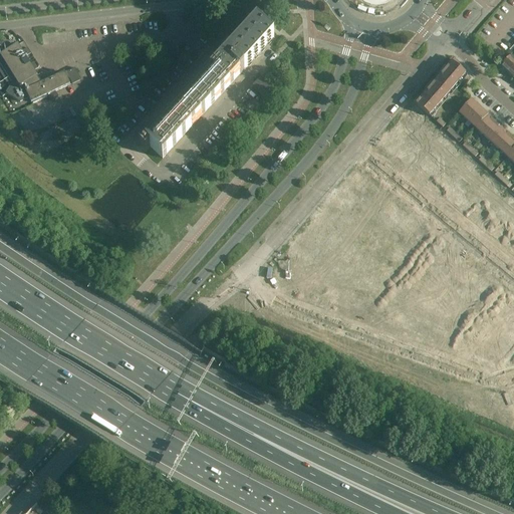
[(257,23),(146,144),(163,159),(274,38),(257,23)]
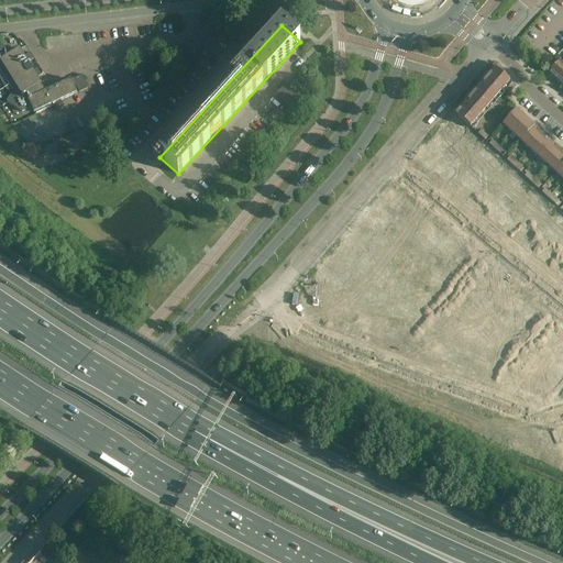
[(0,102),(2,107),(8,103),(21,112),(31,108),(34,113),(35,113),(36,114),(51,108),(53,111),(63,107),(61,101),(77,94),(72,80),(50,90),(45,83),(41,84),(29,64),(34,61),(30,54),(24,57),(20,50),(12,55),(7,47),(0,47),(0,102)]
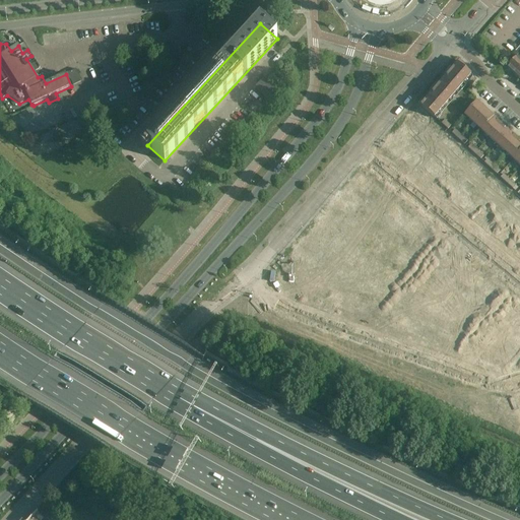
[(519,59),(517,56),(507,68),(514,74),(519,67),(519,59)]
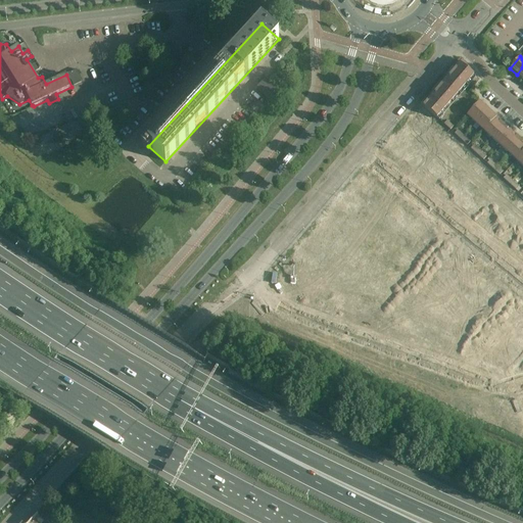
[(460,64),(453,73),(466,85),(474,77),(469,73),(472,69),(462,61),(460,64)]
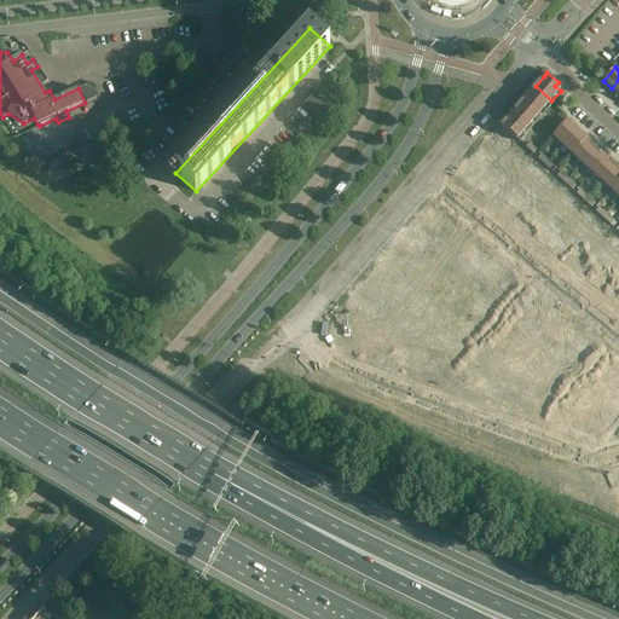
[(80,87),(87,102),(97,97),(91,82),(80,87)]
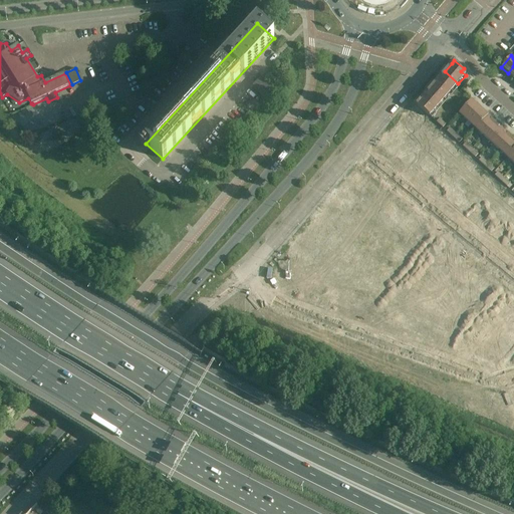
[(437,80),(451,92),(458,83),(445,71),(437,80)]
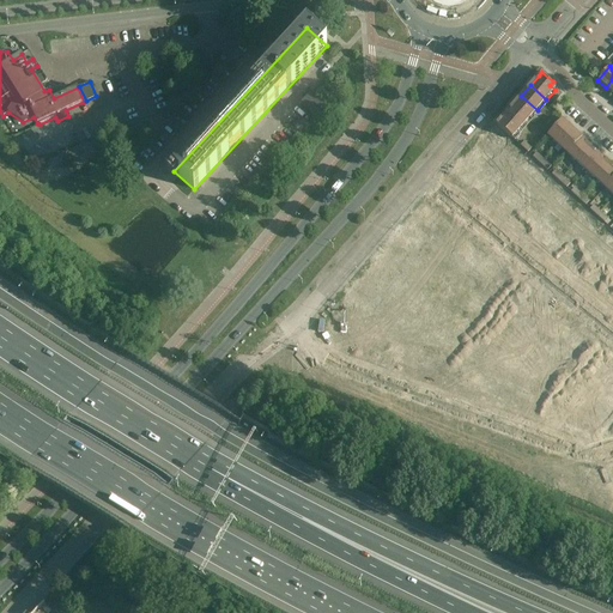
[(551,99),(556,103),(562,95),(558,91),(551,99)]
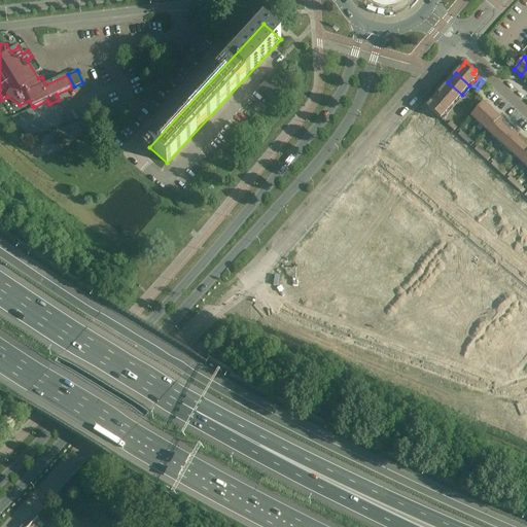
[(268,79),(258,90),(272,102),(281,92),(268,79)]
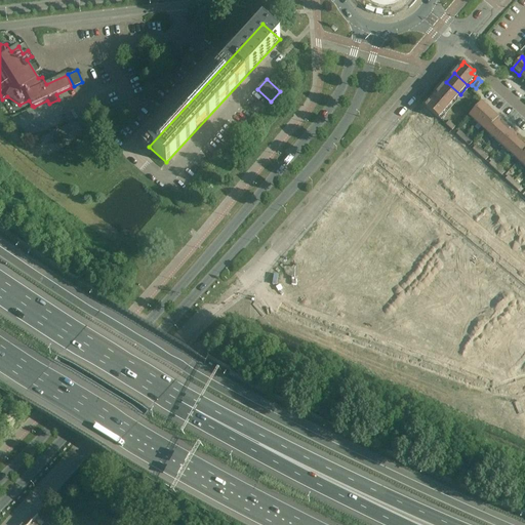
[(439,90),(453,103),(460,94),(446,82),(439,90)]
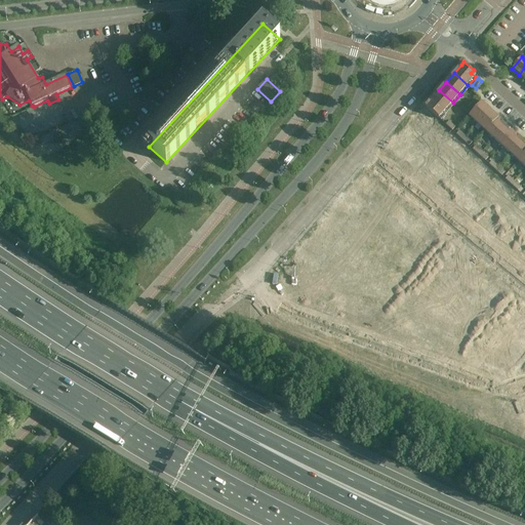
[(432,98),(446,111),(453,103),(439,90),(432,98)]
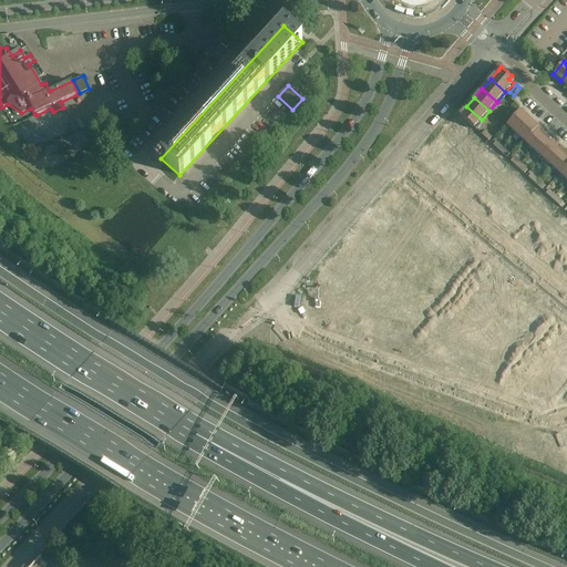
[(482,120),(466,106),(459,115),(474,129),(482,120)]
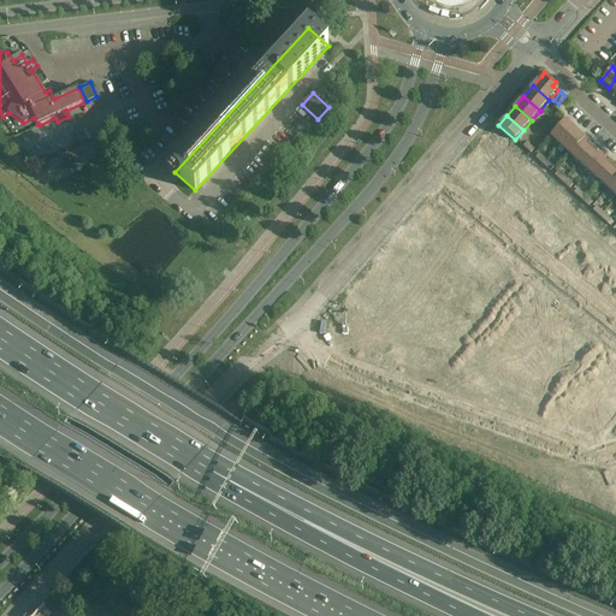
[(560,146),(575,129),(564,120),(549,137),(560,146)]
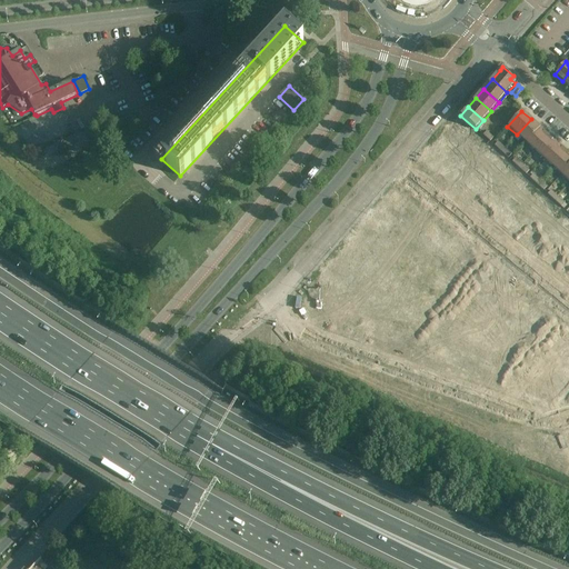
[(531,119),(517,135),(526,143),(540,128),(531,119)]
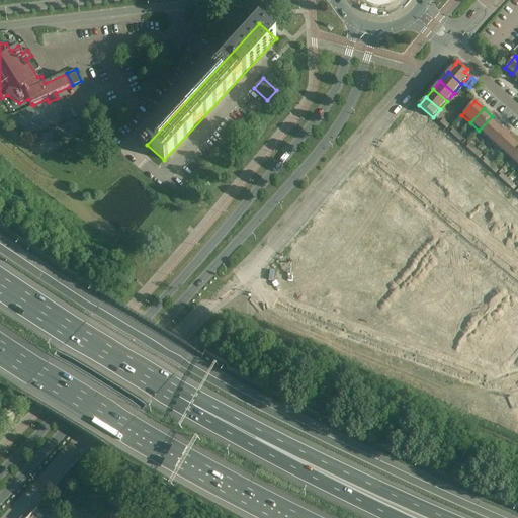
[(492,116),(479,131),(487,138),(500,123),(492,116)]
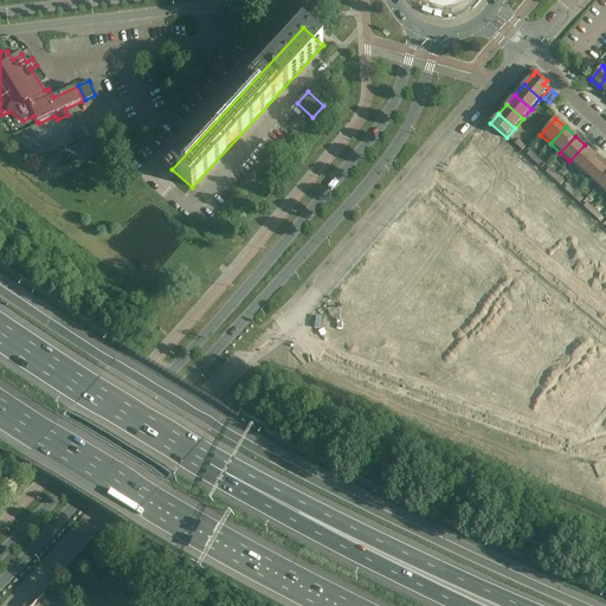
[(519,141),(514,144),(522,152),(526,147),(519,141)]
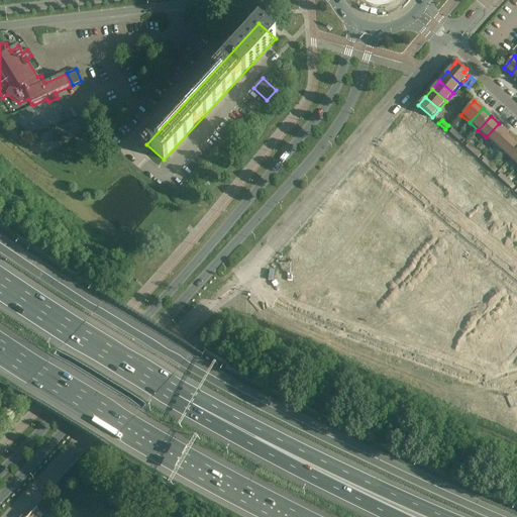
[(499,123),(486,137),(494,144),(507,130),(499,123)]
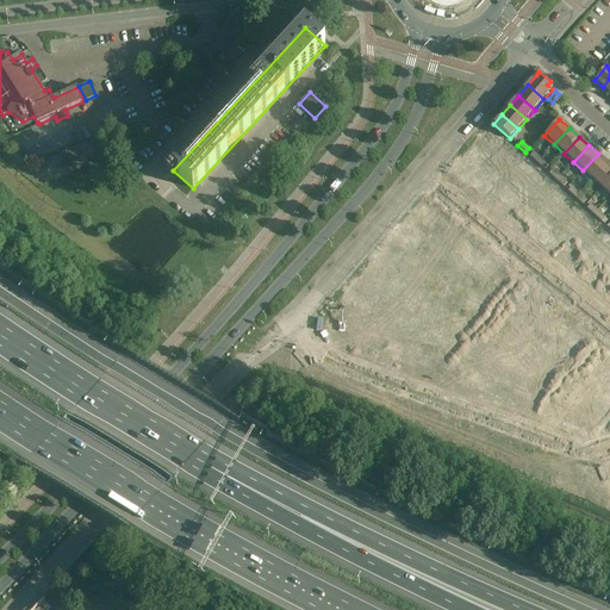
[(537,163),(541,160),(534,153),(530,156),(537,163)]
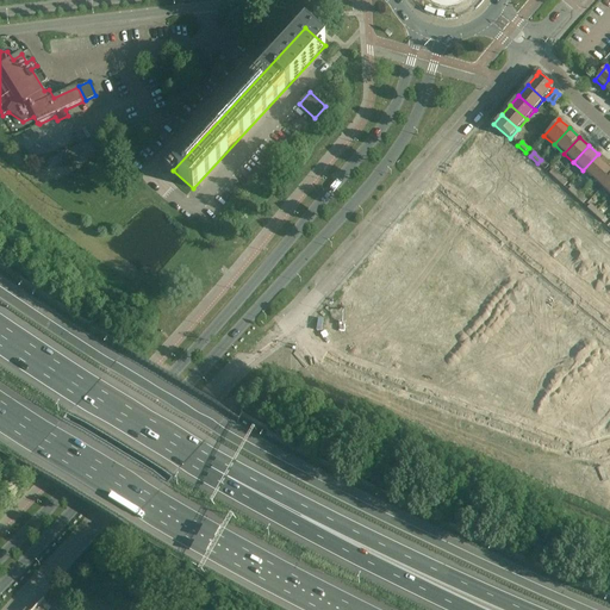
[(598,154),(583,170),(592,180),(608,163),(598,154)]
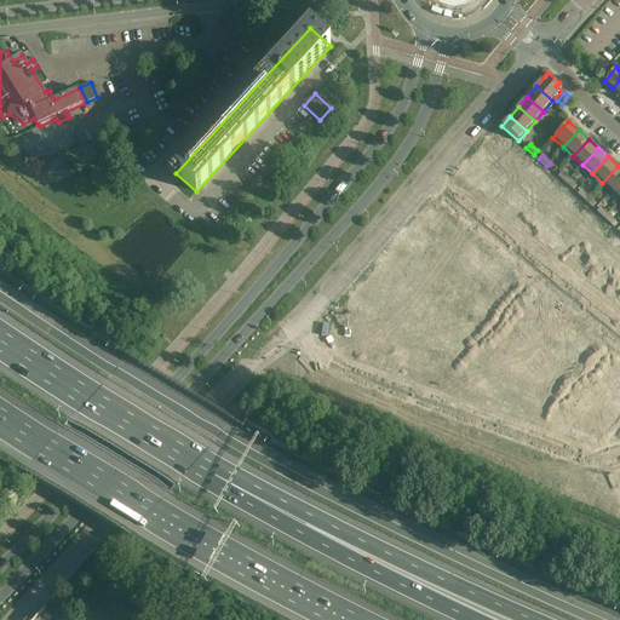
[(471,162),(464,171),(481,187),(489,177),(471,162)]
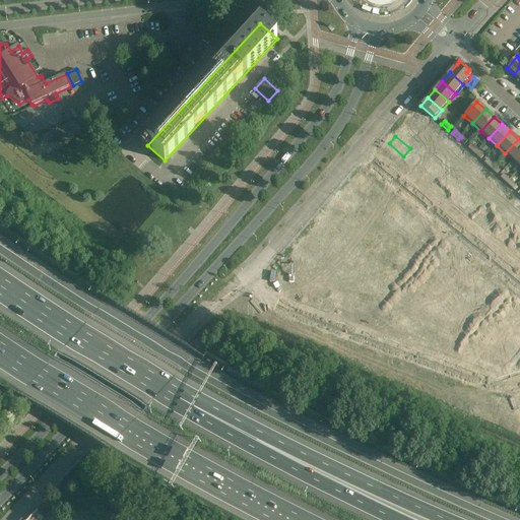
[(461,136),(458,139),(464,145),(467,141),(461,136)]
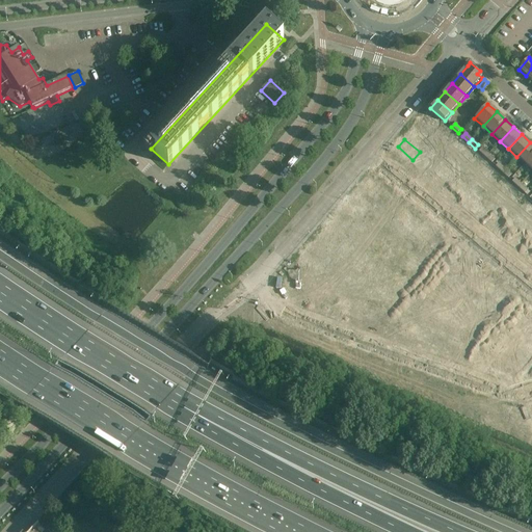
[(531,144),(530,142),(516,157),(525,164),(531,156),(531,144)]
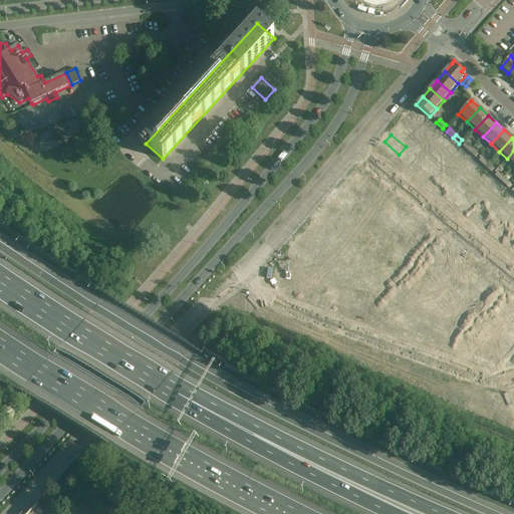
[(384,142),(377,149),(392,162),(399,155),(384,142)]
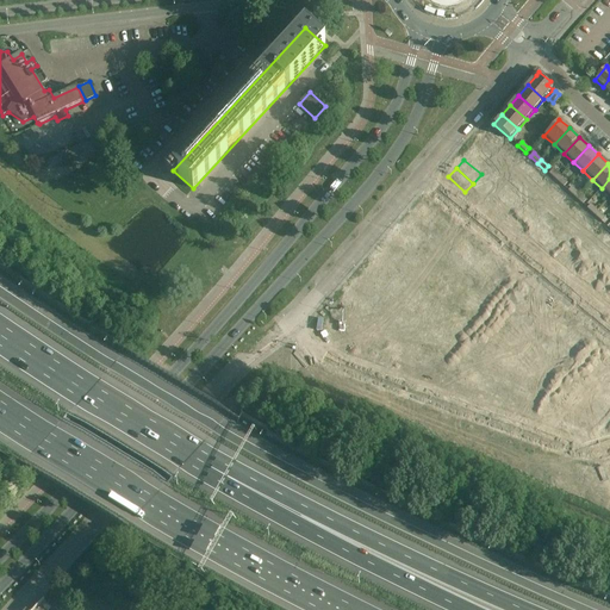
[(556,181),(560,176),(553,170),(549,174),(556,181)]
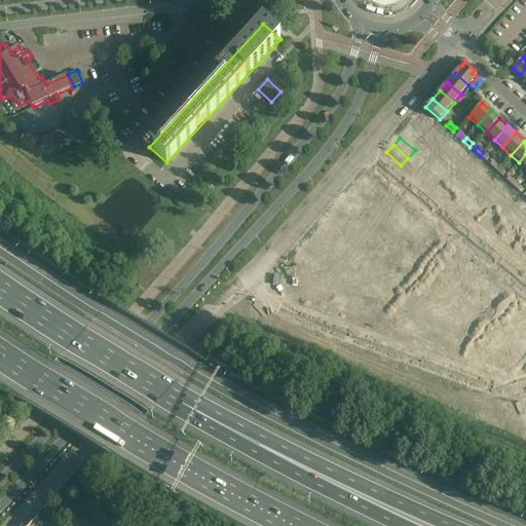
[(386,152),(380,159),(395,173),(401,165),(386,152)]
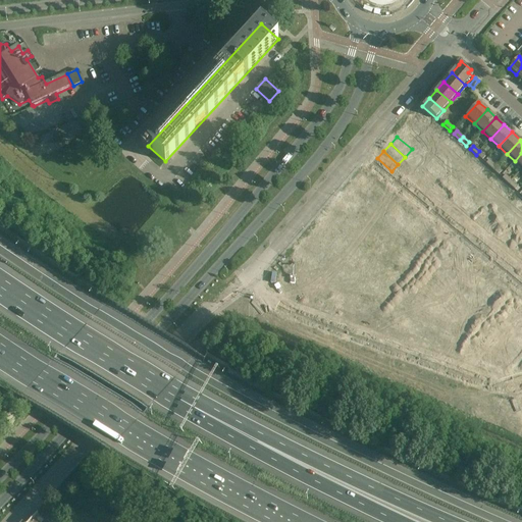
[(479,151),(476,155),(482,160),(485,157),(479,151)]
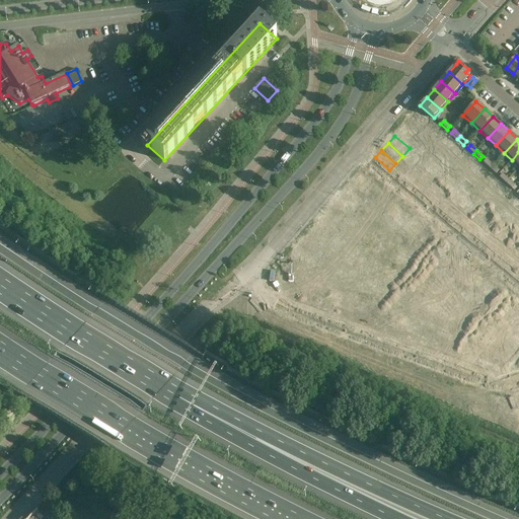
[(375,157),(368,164),(382,177),(389,170),(375,157)]
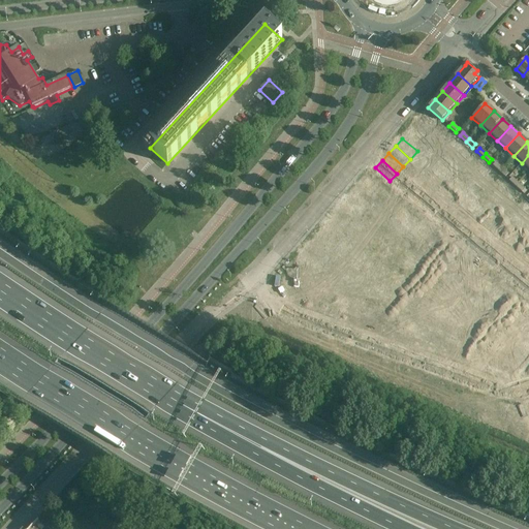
[(499,172),(502,168),(496,162),(493,165),(499,172)]
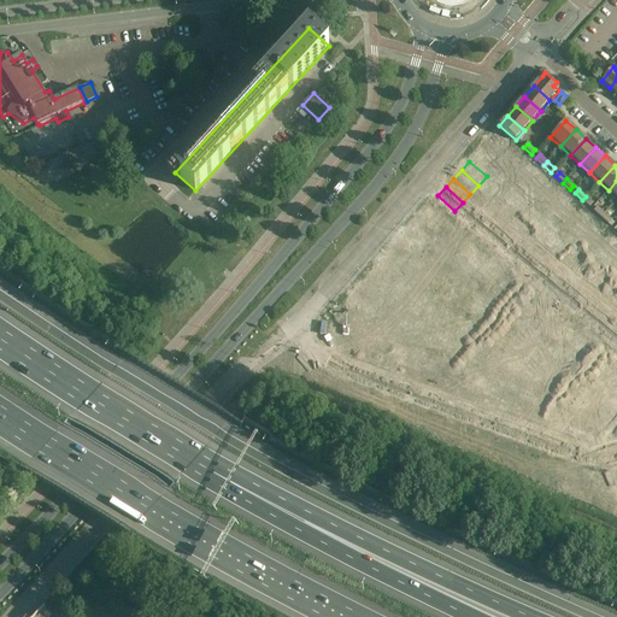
[(438,195),(430,204),(447,219),(454,211),(438,195)]
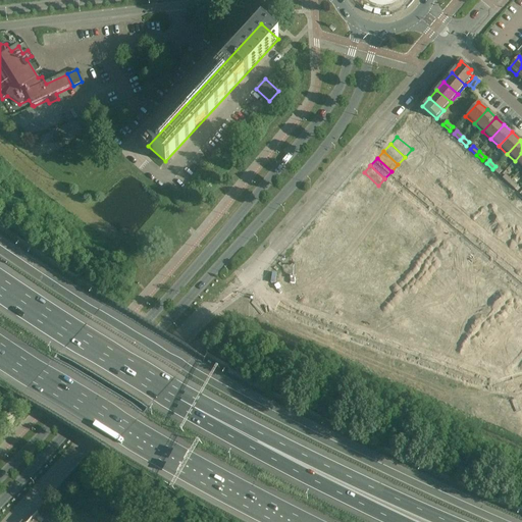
[(496,166),(492,169),(499,175),(502,172),(496,166)]
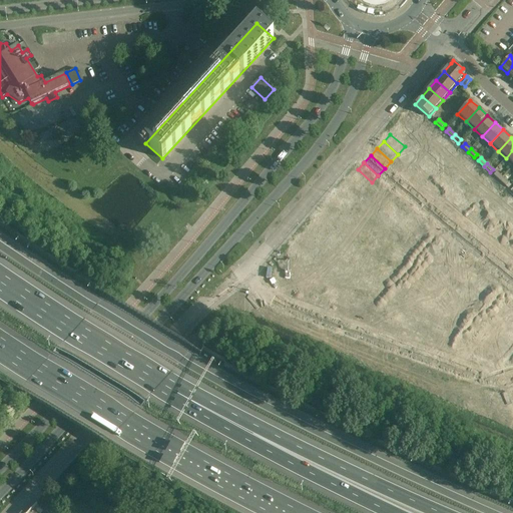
[(358,169),(351,177),(366,189),(372,182),(358,169)]
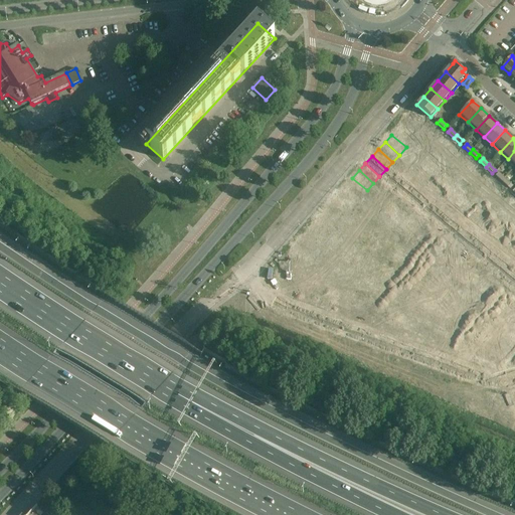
[(502,182),(505,178),(499,173),(495,176),(502,182)]
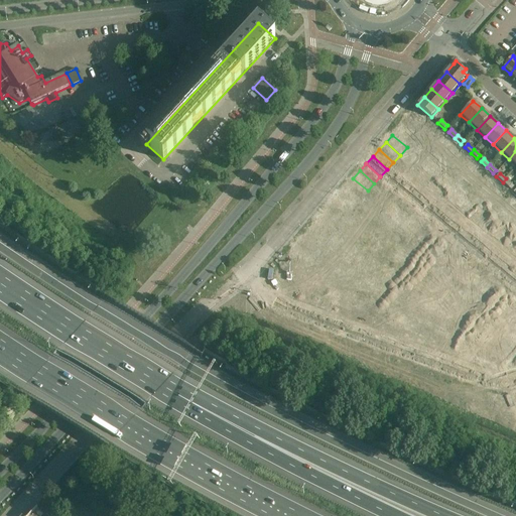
[(353,178),(347,185),(361,199),(368,190),(353,178)]
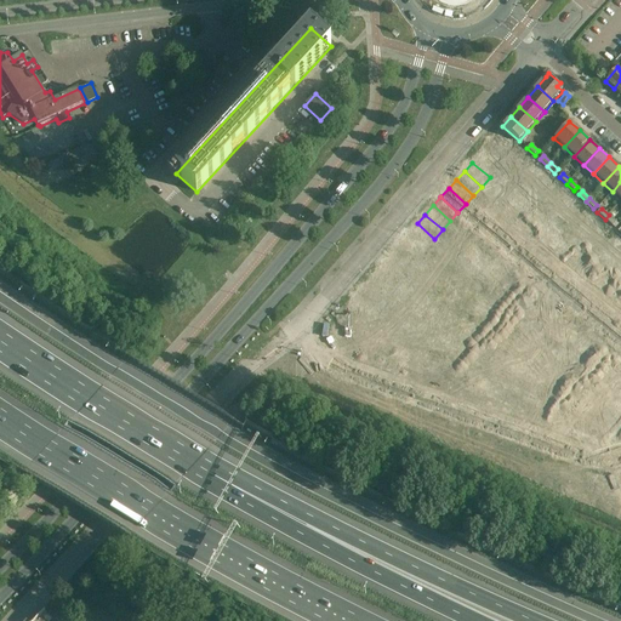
[(530,215),(522,223),(539,239),(547,231),(530,215)]
